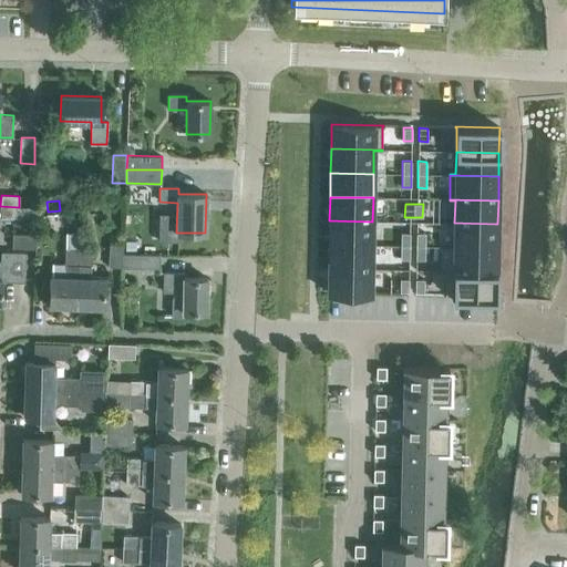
[(0,216),(19,217),(19,207),(0,206),(0,205),(0,216)]
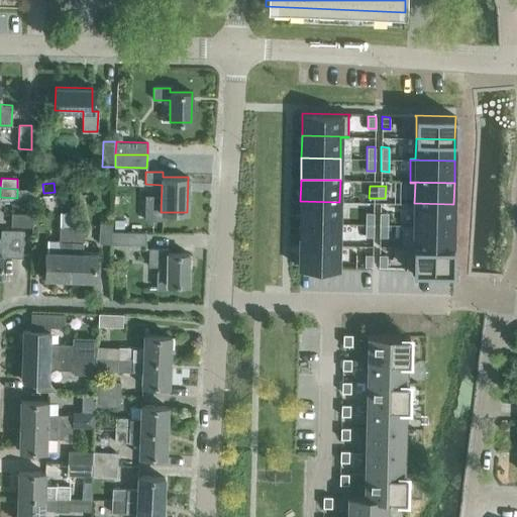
[(339,224),(339,202),(300,201),(300,223),(339,224)]
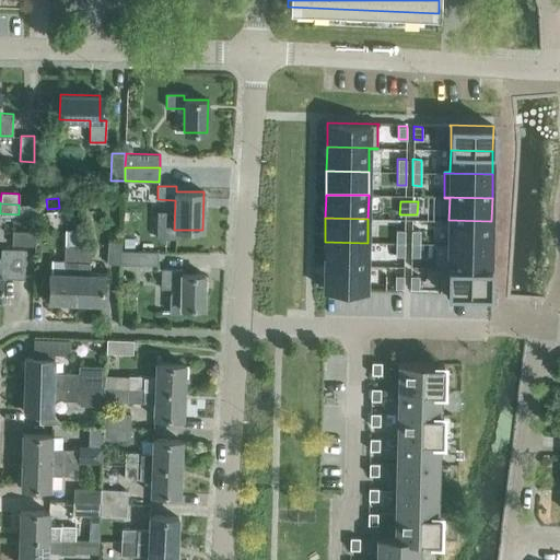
[(489,221),(448,220),(446,220),(446,245),(448,245),(489,245),(489,221)]
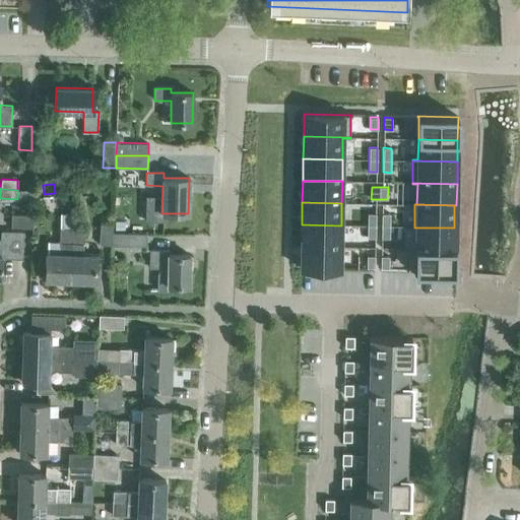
[(70,280),(72,229),(71,229),(72,213),(61,213),(60,253),(46,253),(45,280),(70,280)]
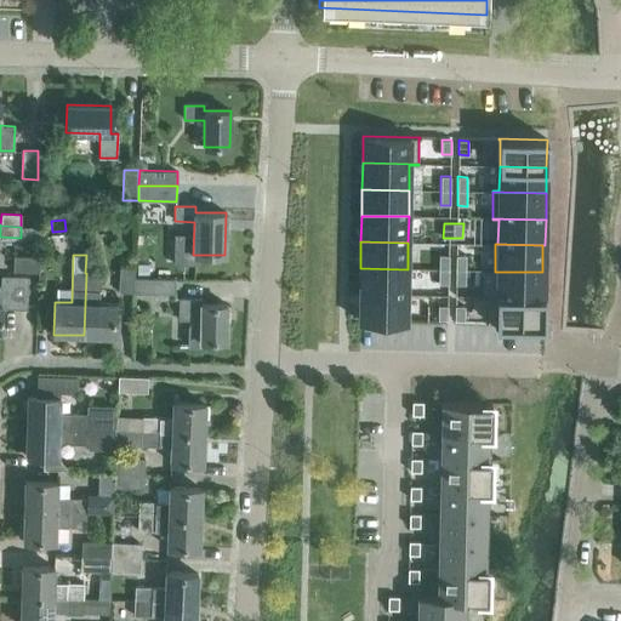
[(439,255),(438,284),(448,284),(449,255),(439,255)]
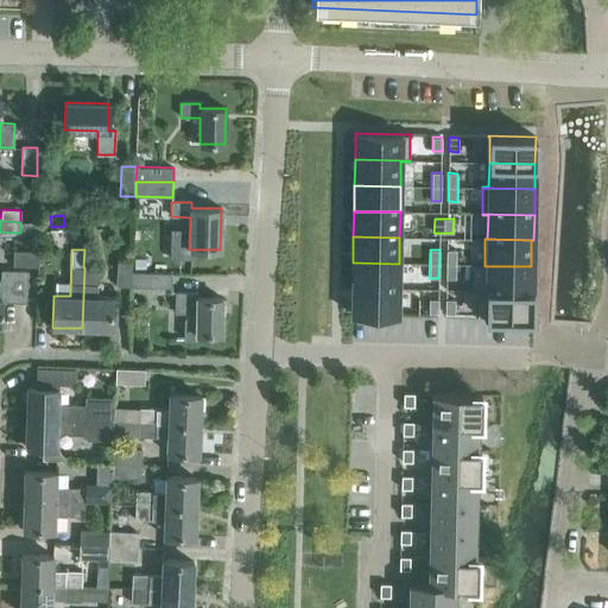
[(447,249),(445,278),(455,278),(456,249),(447,249)]
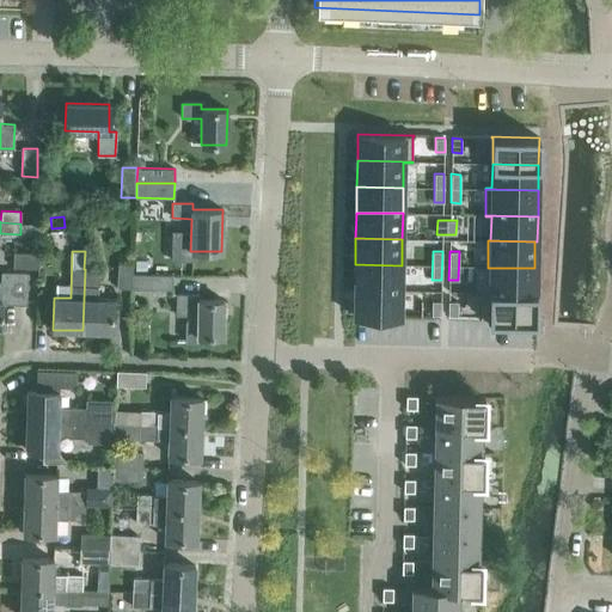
[(38,268),(38,254),(13,252),(12,268),(38,268)]
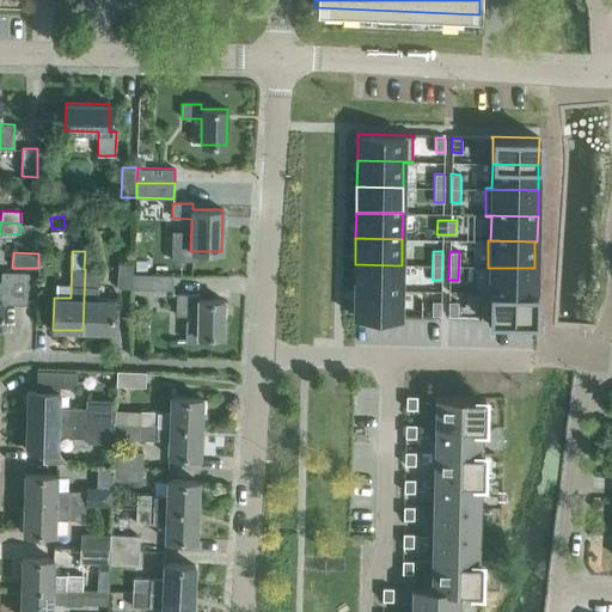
[(133,288),(133,274),(132,274),(133,264),(118,264),(117,288),(133,288)]
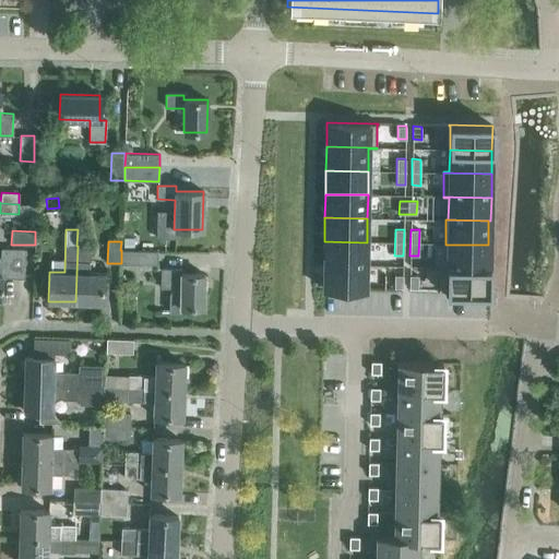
[(366,265),(367,242),(324,241),(323,264),(366,265)]
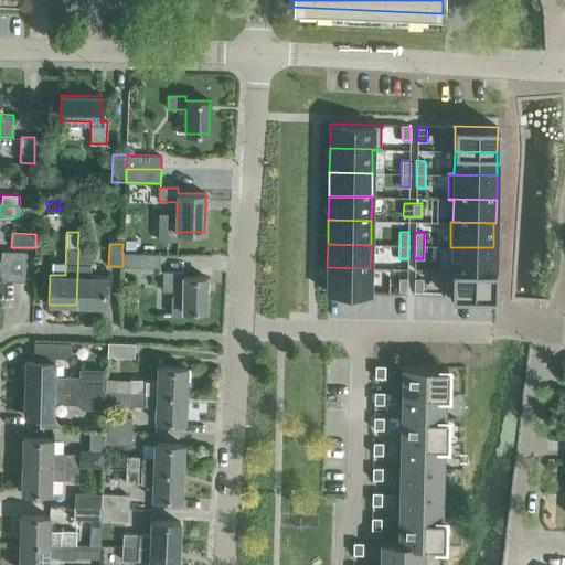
[(494,272),(496,247),(493,247),(452,247),(451,269),(444,269),(444,270),(494,272)]
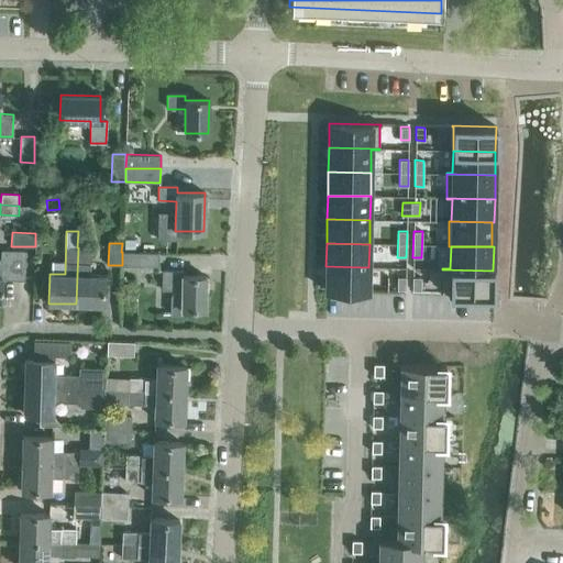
[(105,276),(89,275),(90,247),(78,247),(76,304),(102,305),(105,276)]
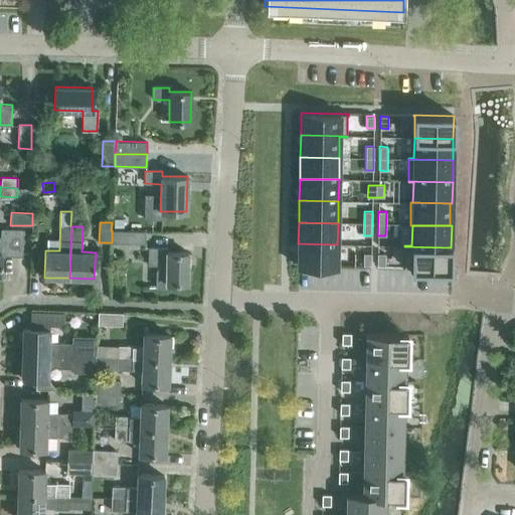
[(0,236),(0,275),(1,276),(2,254),(7,254),(23,255),(24,229),(2,228),(1,237),(0,236)]
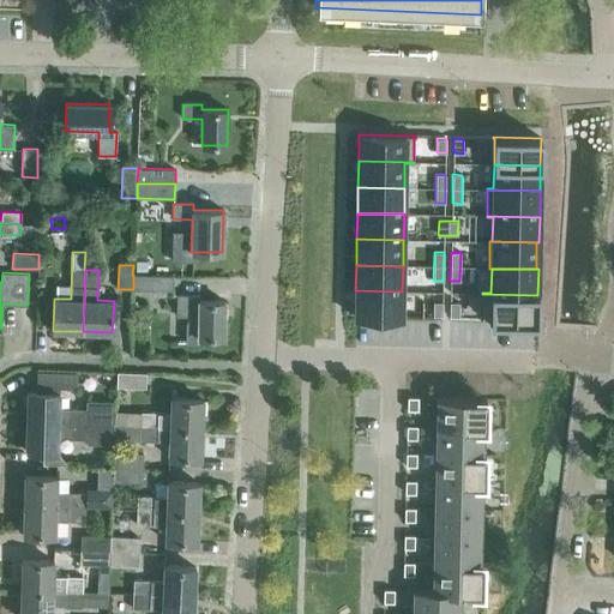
[(173,290),(173,276),(133,275),(133,289),(173,290)]
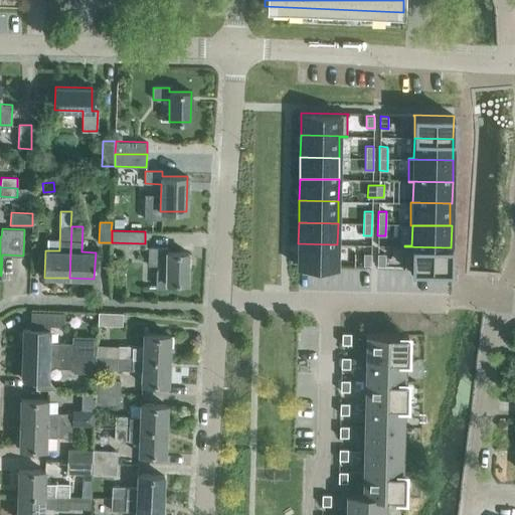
[(337,266),(337,244),(298,243),(298,267),(338,268),(338,266),(337,266)]
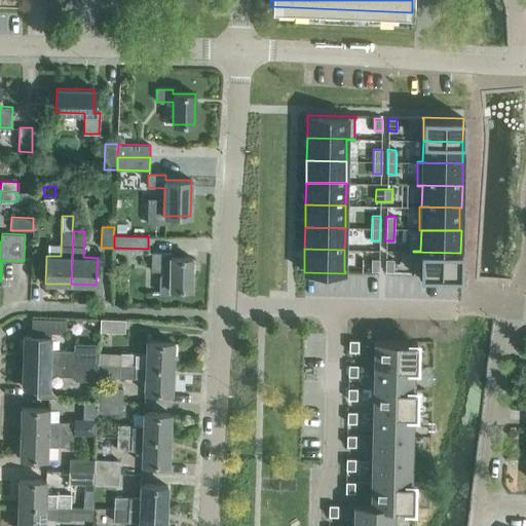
[(460,275),(460,253),(413,252),(413,273),(411,273),(411,274),(460,275)]
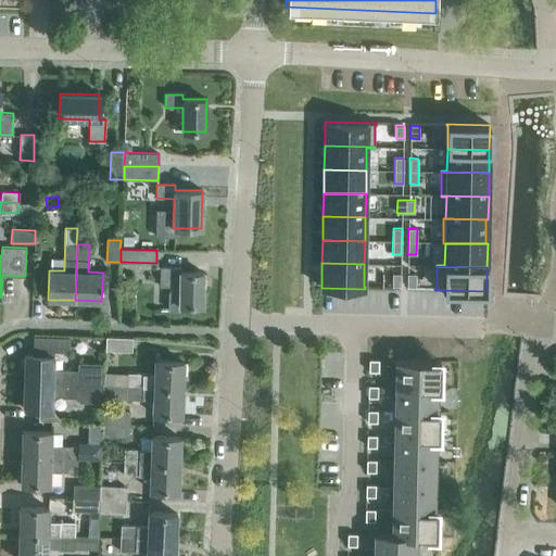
[(202,305),(203,273),(180,273),(180,267),(161,267),(160,286),(179,287),(179,288),(172,288),(168,292),(168,310),(178,310),(179,305),(202,305)]
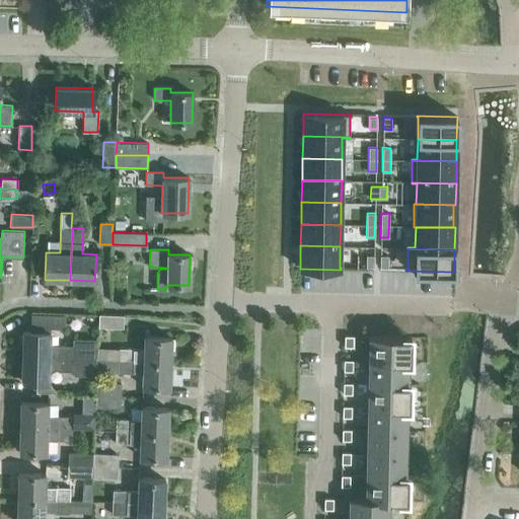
[(366,255),(366,268),(374,268),(374,255),(366,255)]
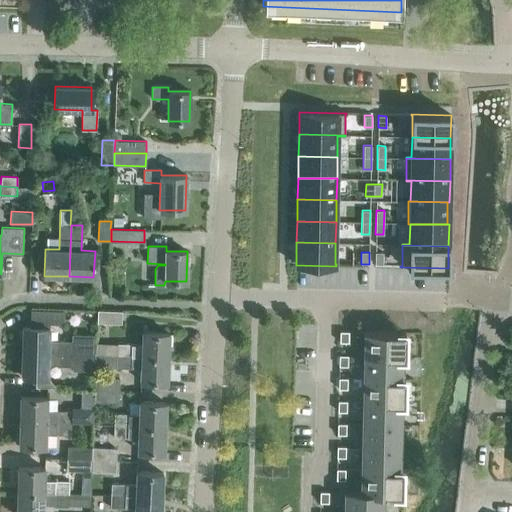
[(375,252),(375,264),(383,264),(383,252),(375,252)]
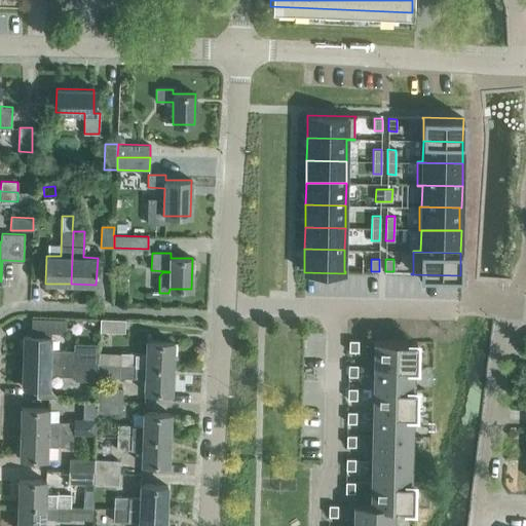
[(50,349),(50,337),(51,333),(66,333),(66,320),(32,318),(32,336),(24,336),(23,362),(75,363),(75,350),(50,349)]
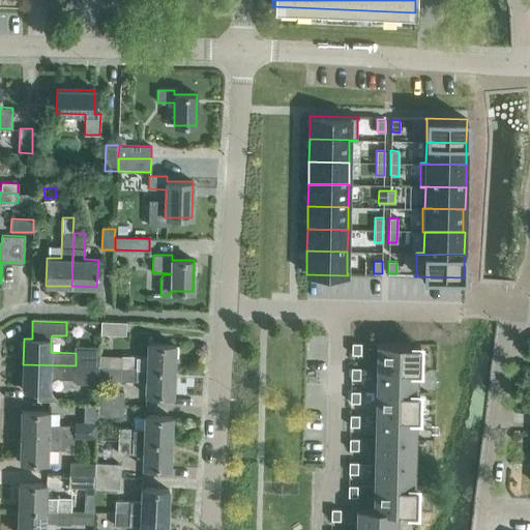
[(125,334),(125,322),(100,322),(100,333),(125,334)]
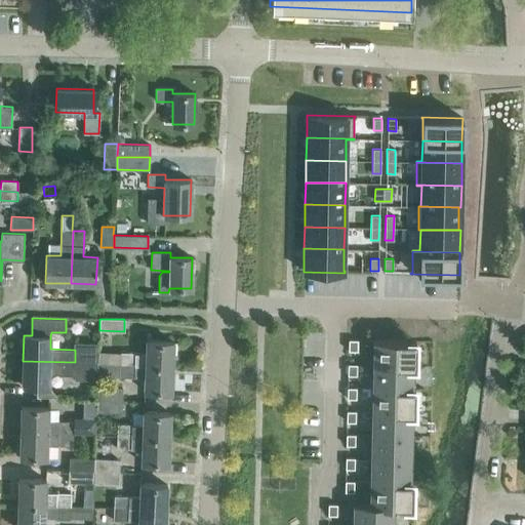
[(96,363),(120,364),(172,367),(173,341),(146,340),(146,354),(97,352),(96,363)]
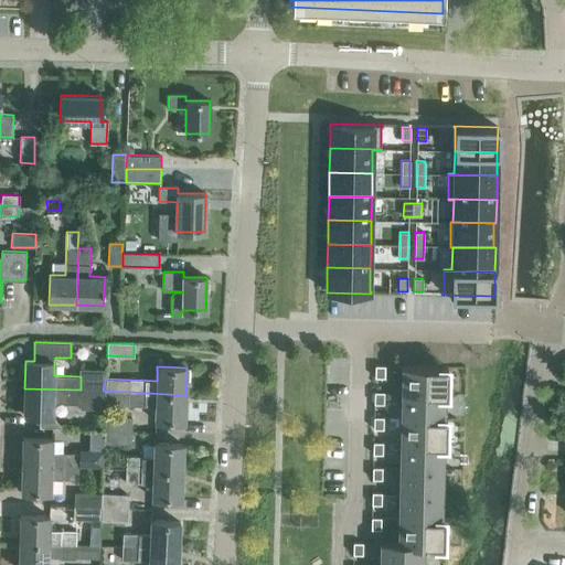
[(375,366),(374,379),(384,379),(384,366),(375,366)]
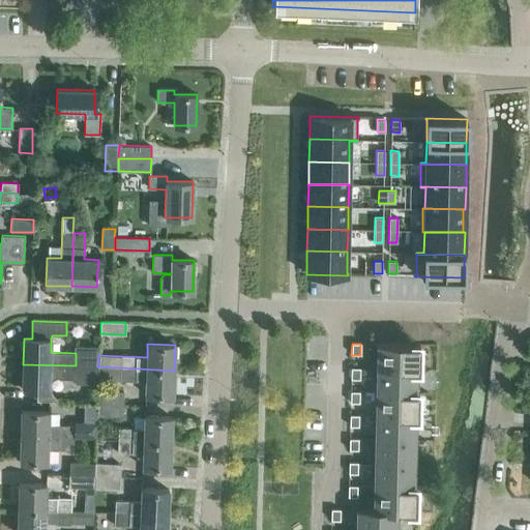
[(418,370),(419,344),(401,344),(376,344),(375,369),(418,370)]
